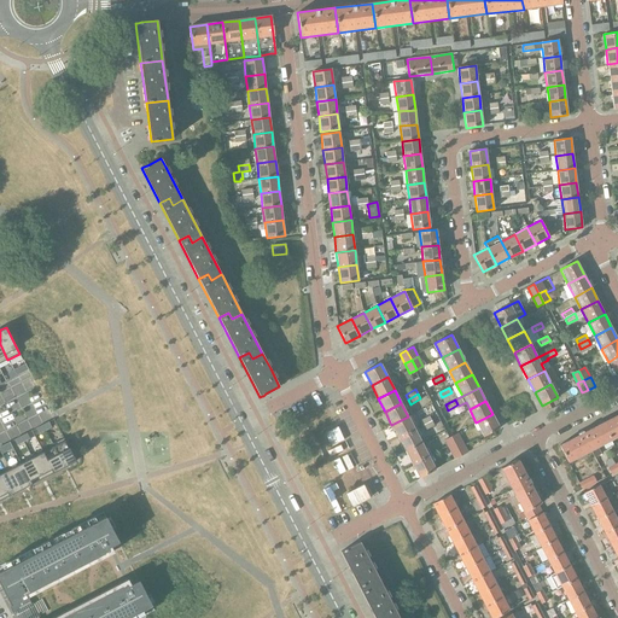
[(500,427),(493,414),(476,423),(483,437),(500,427)]
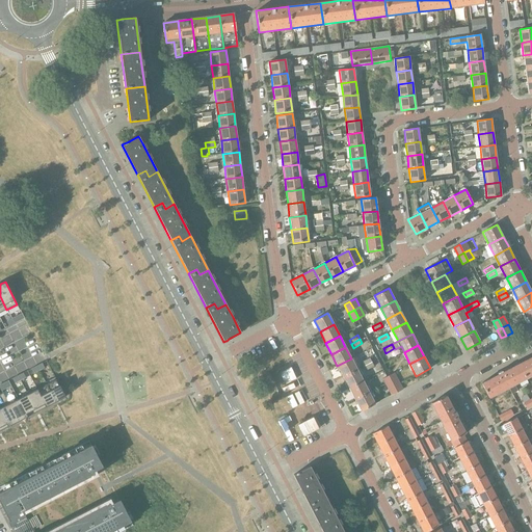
[(526,378),(531,375),(531,356),(519,364),(526,378)]
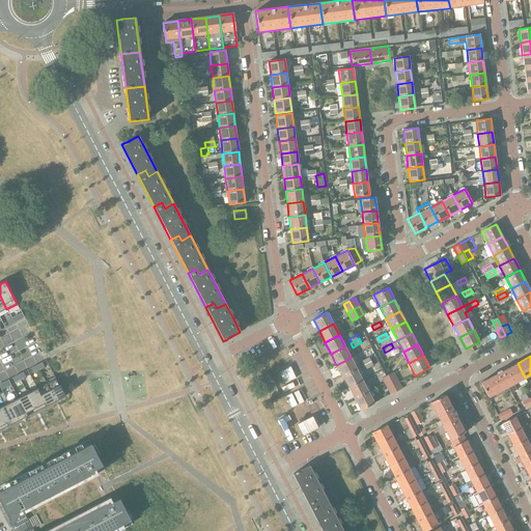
[(360,361),(362,365),(370,361),(368,357),(360,361)]
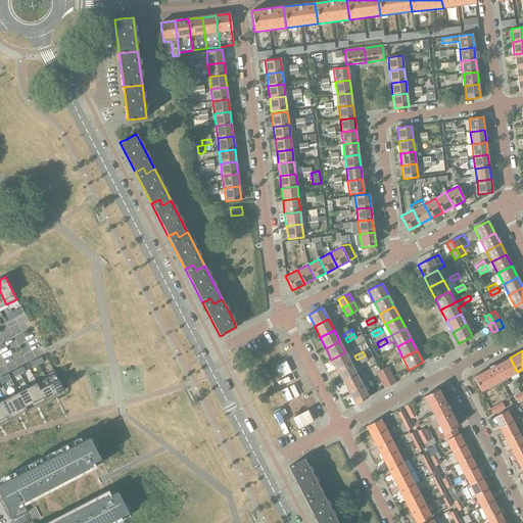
[(351,364),(345,352),(331,360),(337,371),(351,364)]
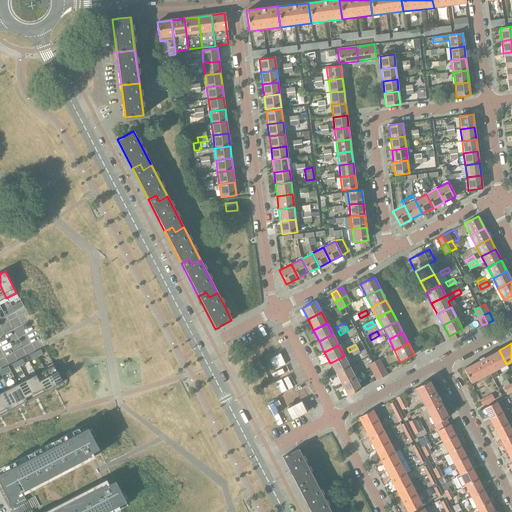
[(360,352),(357,348),(349,352),(352,357),(360,352)]
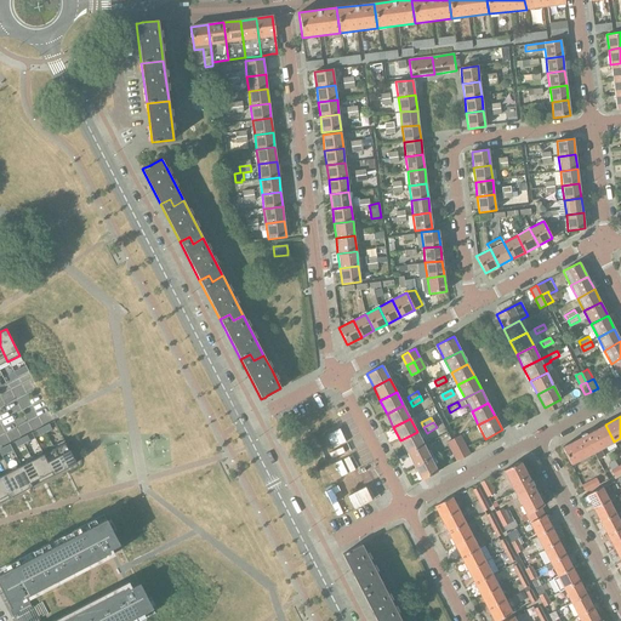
[(586,433),(580,436),(581,438),(562,448),(570,465),(593,453),(597,460),(603,456),(599,449),(614,442),(605,425),(586,434),(586,433)]
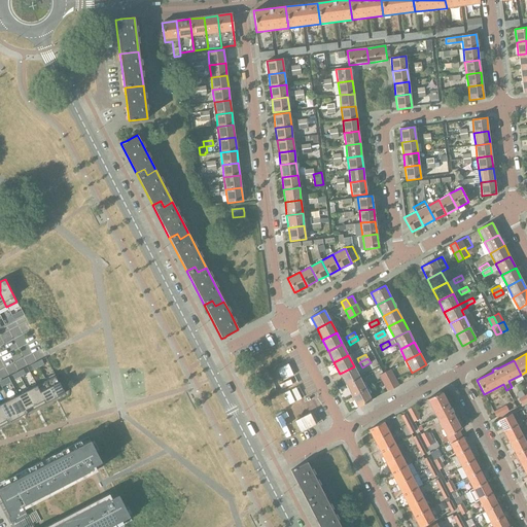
[(354,366),(340,374),(345,385),(359,377),(354,366)]
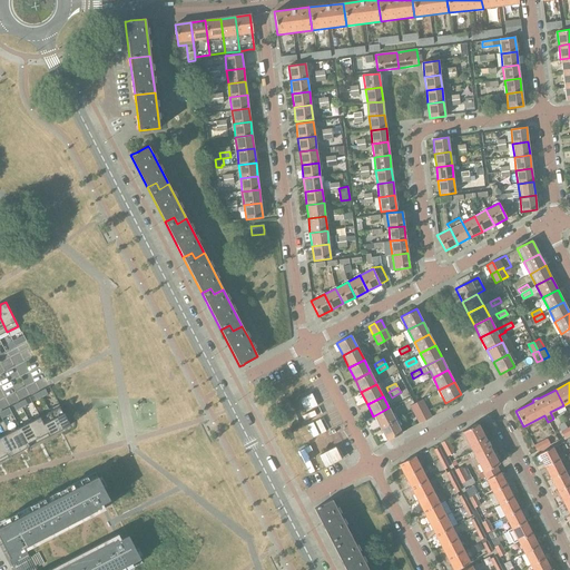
[(421,412),(422,411),(426,409),(422,400),(415,403),(421,412)]
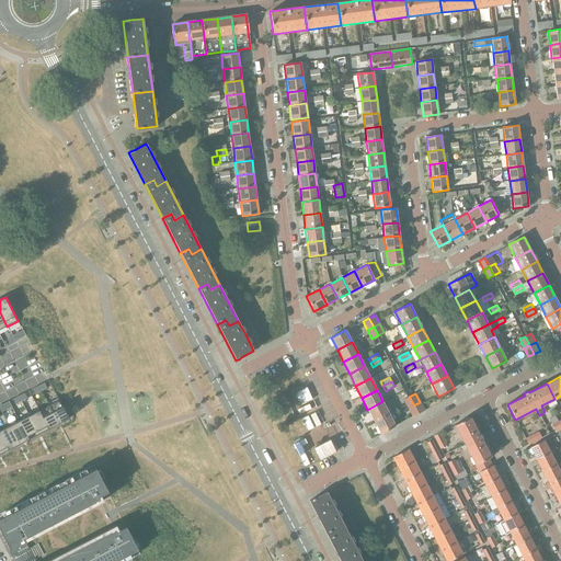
[(403,399),(408,408),(414,405),(409,397),(403,399)]
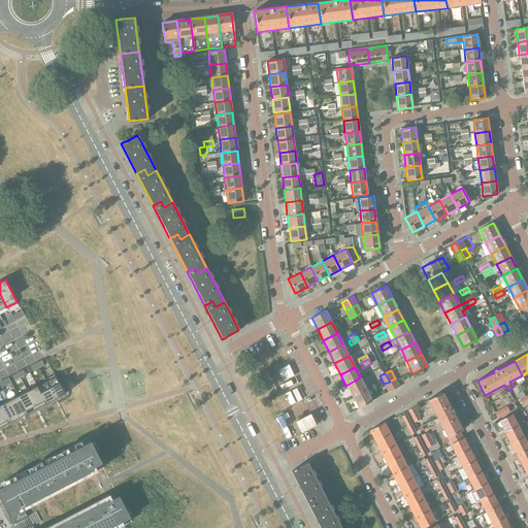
[(43,380),(45,382),(55,399),(65,394),(55,374),(43,380)]
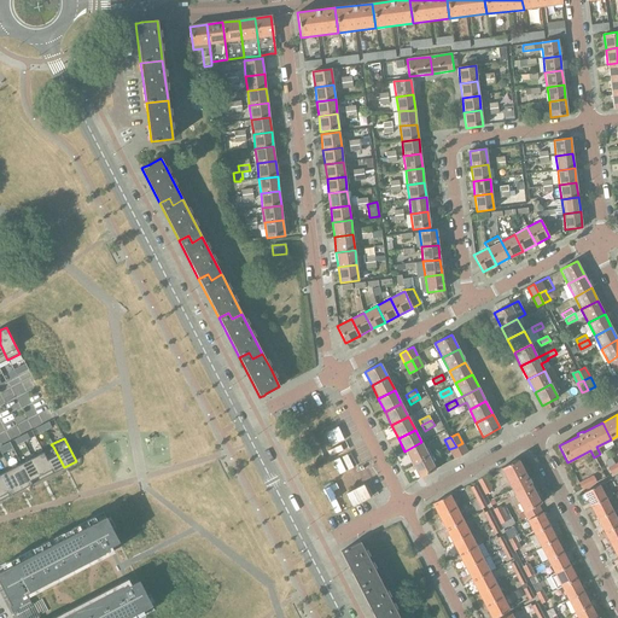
[(10,442),(4,445),(0,447),(0,450),(1,453),(6,450),(12,448),(10,442)]
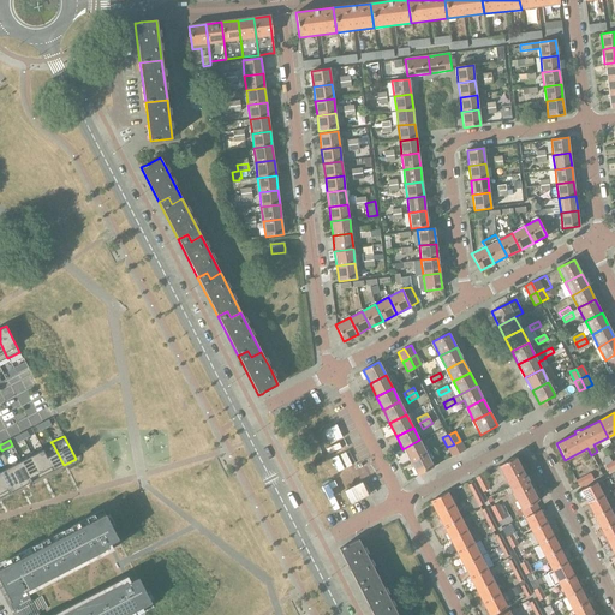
[(427,453),(419,440),(402,449),(410,461),(427,453)]
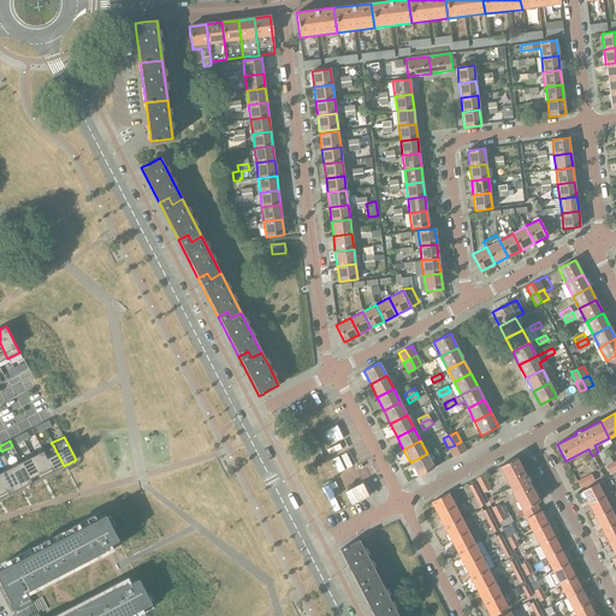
[(461,442),(456,444),(455,445),(460,454),(466,451),(461,442)]
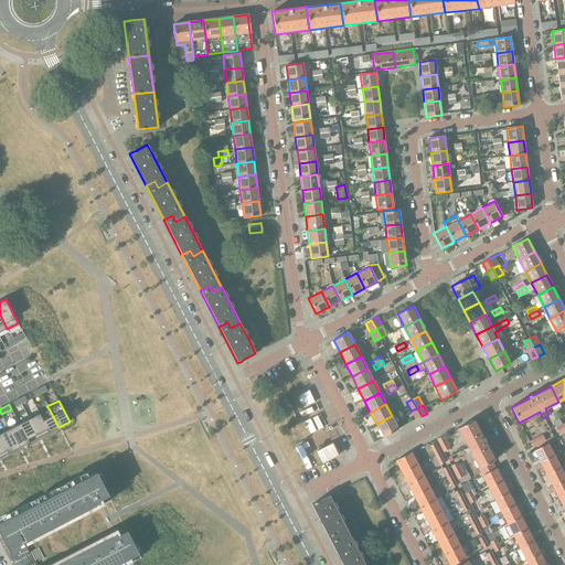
[(49,433),(59,427),(49,408),(40,413),(39,414),(49,433)]
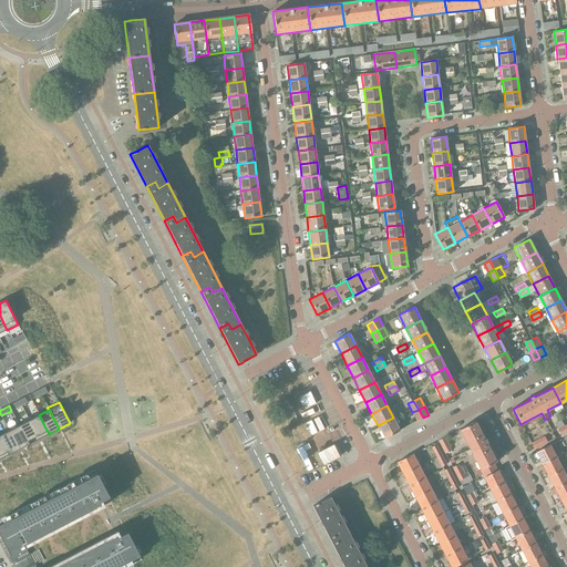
[(419,410),(412,412),(416,421),(423,418),(419,410)]
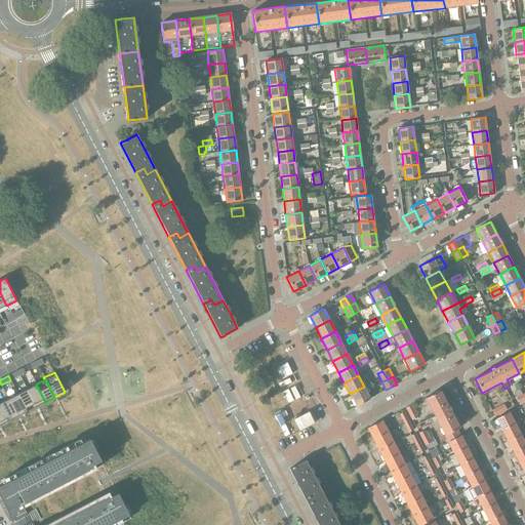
[(25,387),(26,390),(27,389),(36,406),(45,402),(36,385),(37,384),(35,381),(25,387)]
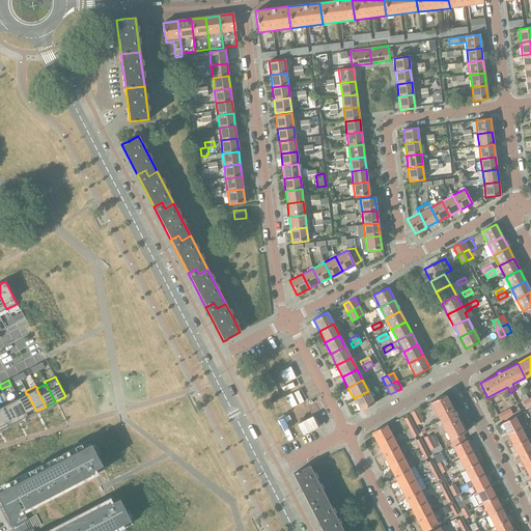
[(368,391),(354,398),(360,411),(374,403),(368,391)]
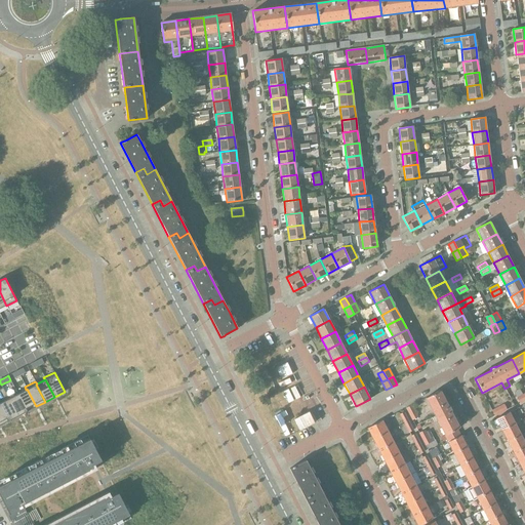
[(27,411),(36,406),(27,389),(26,390),(17,394),(27,411)]
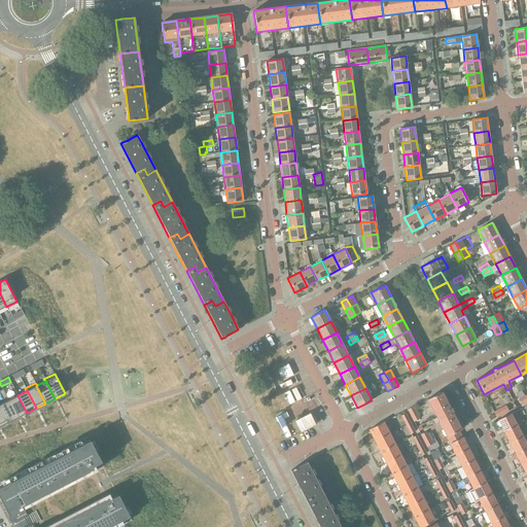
[(460,429),(452,413),(453,412),(451,408),(450,409),(441,392),(427,399),(446,436),(458,430),(460,429)]
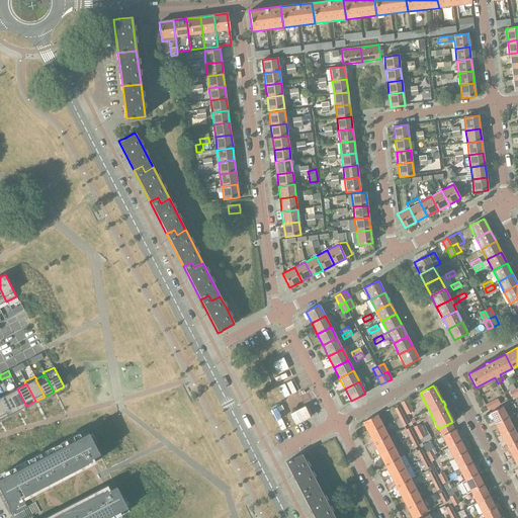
[(512,398),(516,396),(513,391),(514,390),(512,385),(507,387),(512,398)]
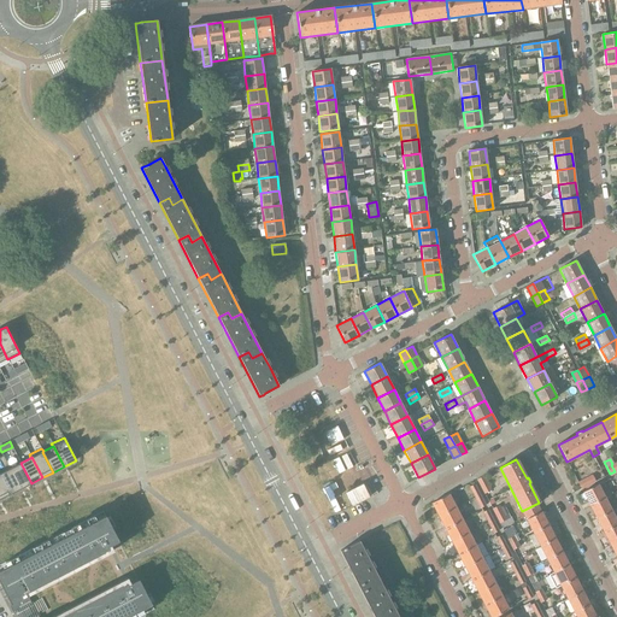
[(21,463),(10,469),(21,489),(31,483),(21,463)]
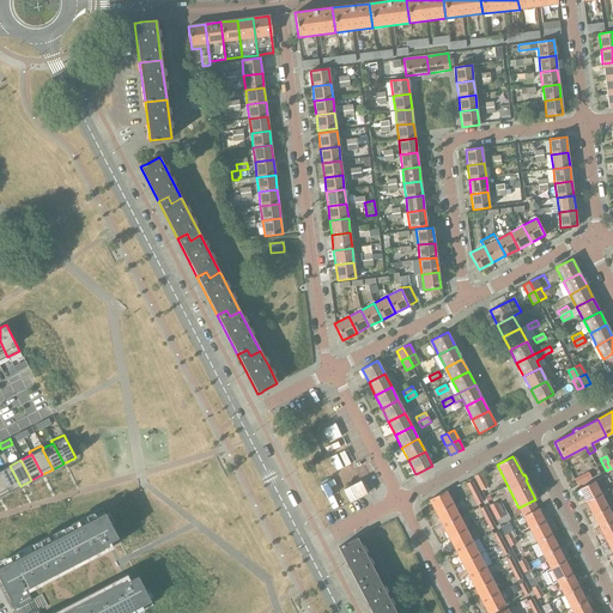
[(10,466),(0,469),(0,473),(10,491),(20,486),(10,466)]
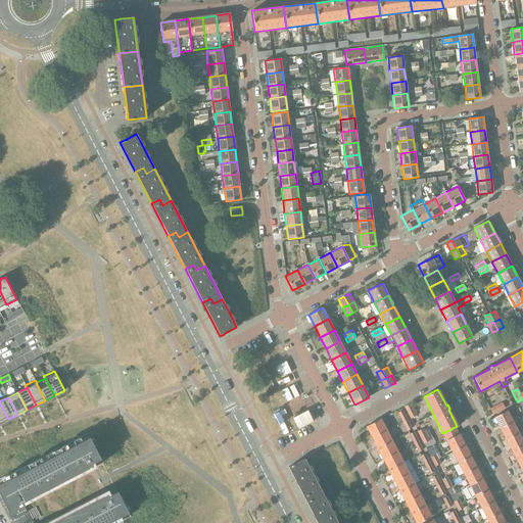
[(405,407),(406,409),(411,419),(416,416),(410,403),(405,407)]
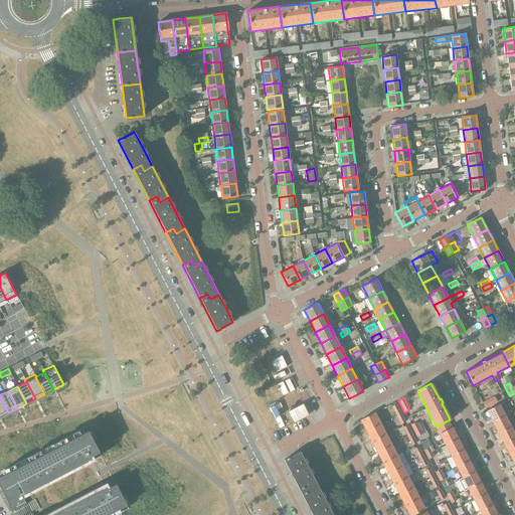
[(486,410),(492,420),(492,421),(504,415),(498,404),(486,410)]
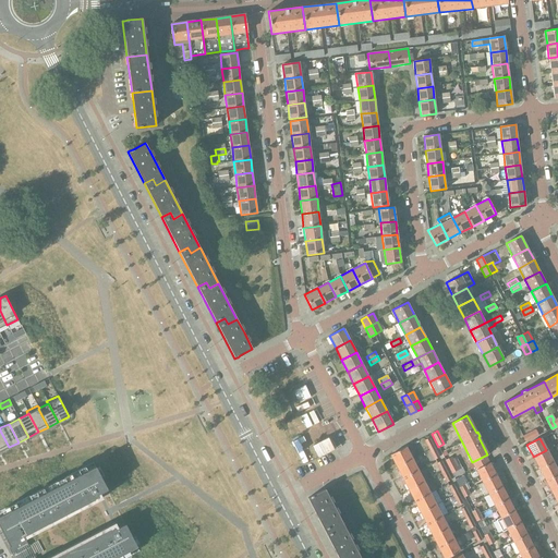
[(390,455),(397,466),(411,459),(405,447),(390,455)]
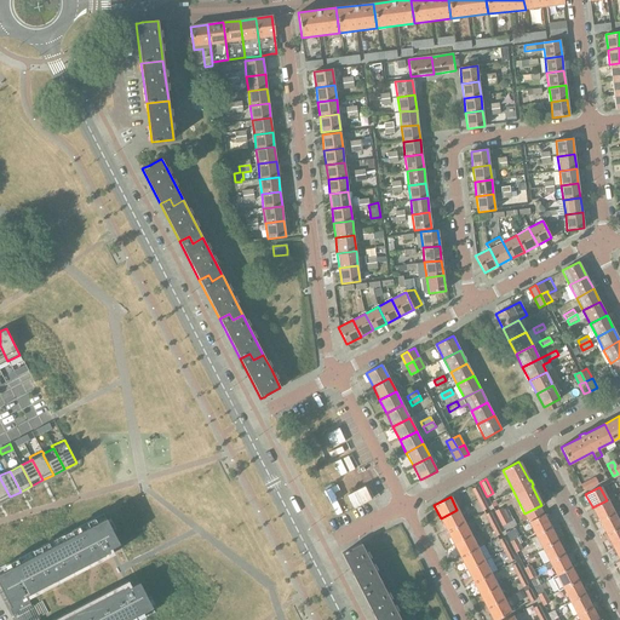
[(607,500),(592,507),(600,521),(614,514),(607,500)]
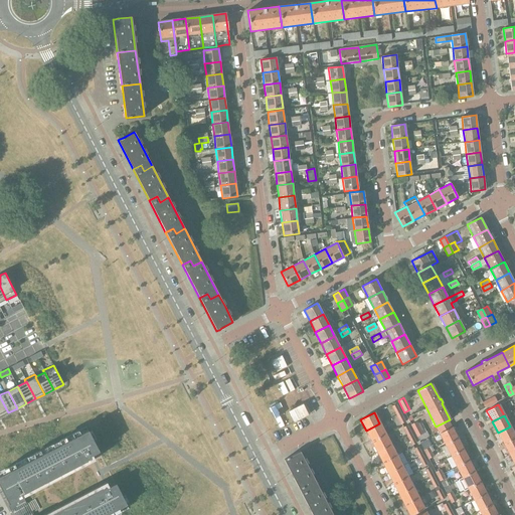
[(448,420),(436,426),(432,428),(435,434),(439,432),(439,433),(451,426),(448,420)]
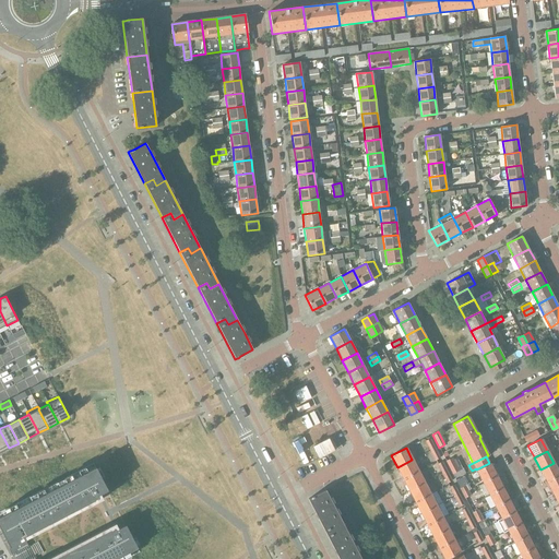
[(445,461),(452,474),(459,471),(451,458),(445,461)]
